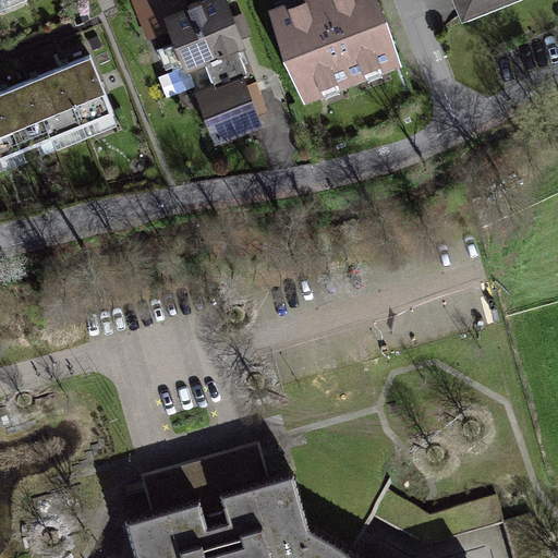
[(201,89),(220,138),(258,123),(240,74),(247,71),(238,46),(241,44),(223,0),(204,0),(203,1),(202,0),(195,0),(187,3),(189,7),(176,11),(171,0),(141,12),(148,33),(172,23),(189,64),(196,61),(206,87),(201,89)]
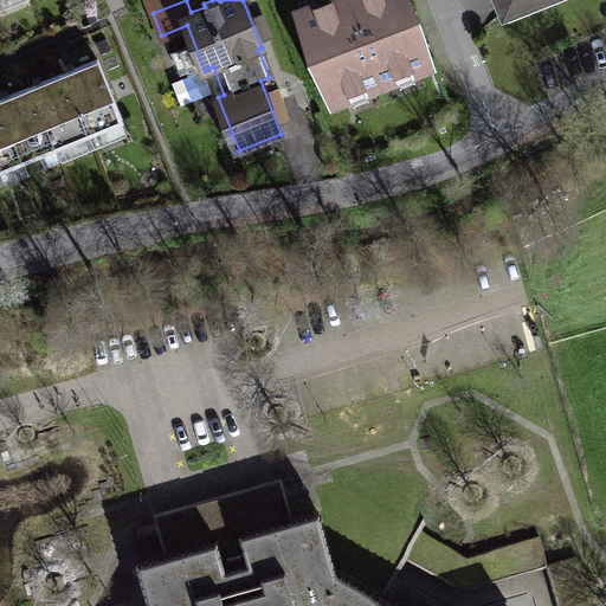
[(404,0),(328,0),(300,11),(334,101),(429,65),(404,0)]
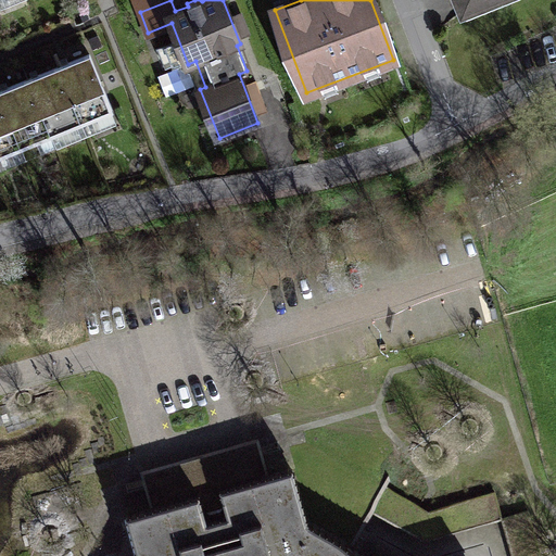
[(457,0),(463,11),(491,0),(457,0)]
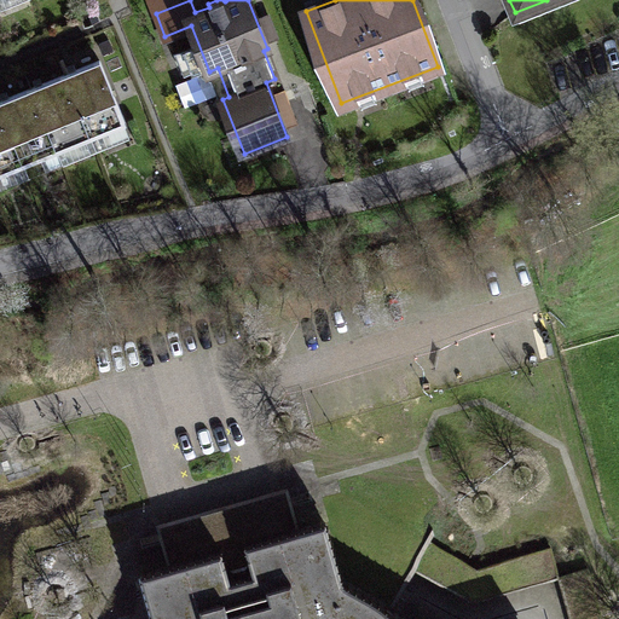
[(99,59),(65,74),(92,137),(126,123),(99,59)]
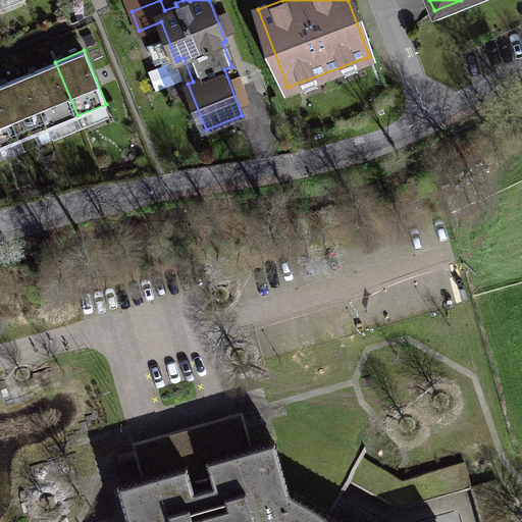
[(55,62),(27,73),(49,127),(77,115),(55,62)]
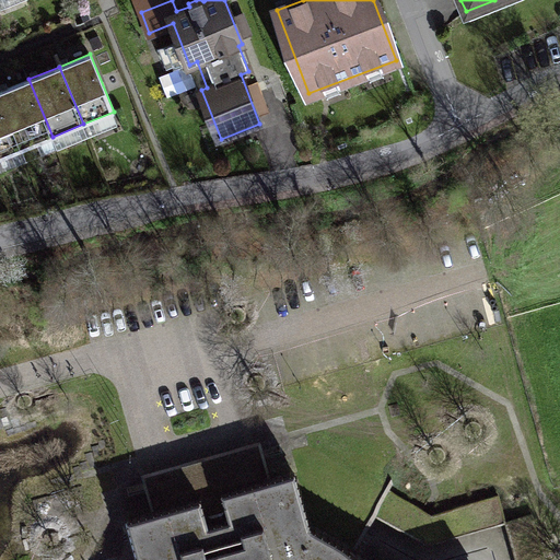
[(28,79),(0,90),(0,96),(22,149),(53,137),(28,79)]
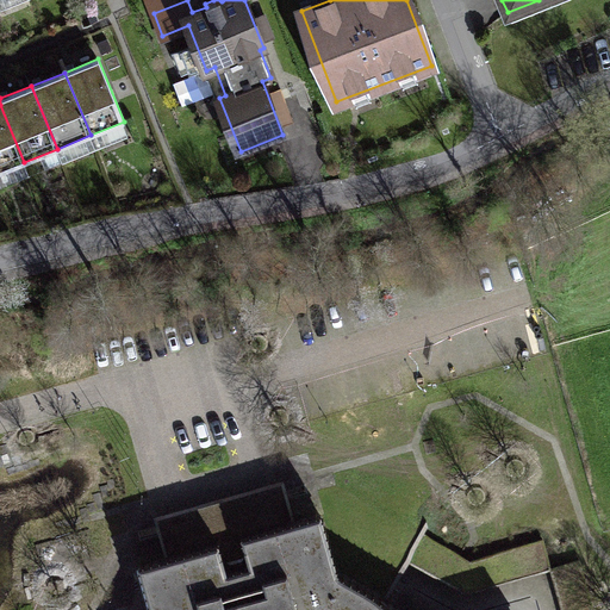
[(0,105),(0,172),(24,162),(0,105)]
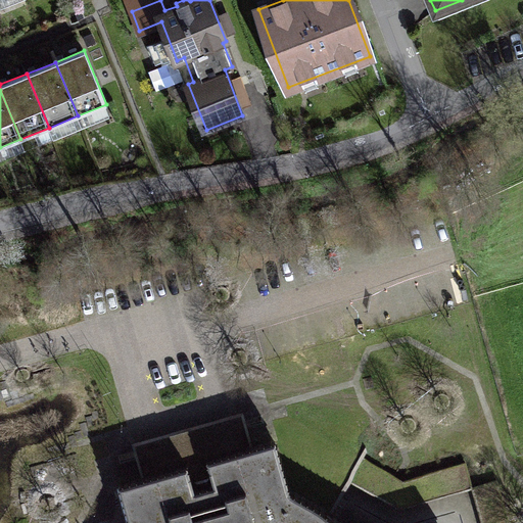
[(117,486),(127,522),(349,522),(288,488),(275,437),(252,444),(242,410),(156,433),(131,440),(141,476),(119,482),(120,486),(117,486)]
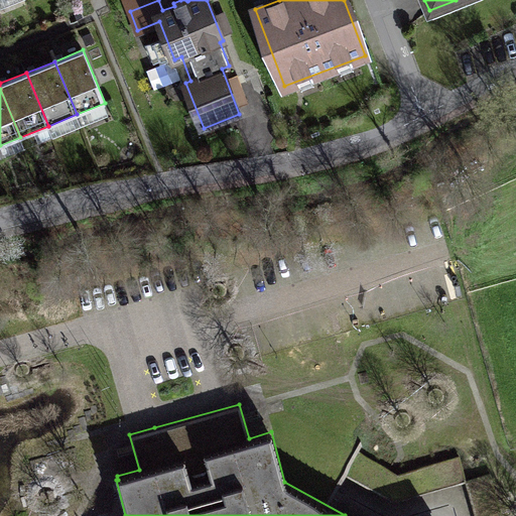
[(501,515),(490,473),(466,481),(459,456),(397,473),(359,452),(346,475),(395,502),(465,481),(475,515),(501,515)]
